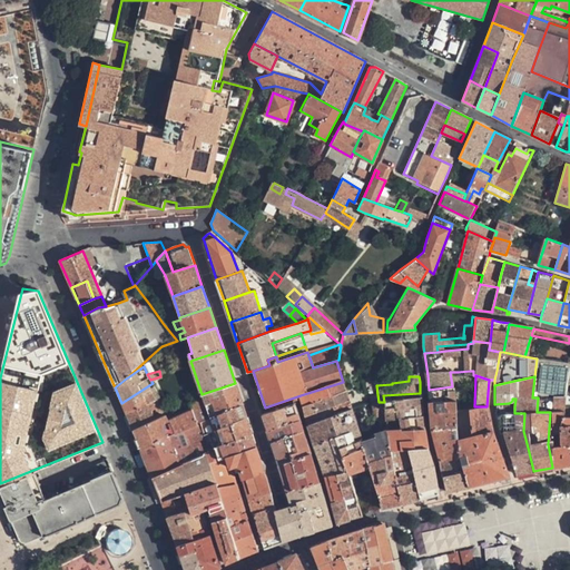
[(345,391),(343,382),(301,395),(303,406),(345,391)]
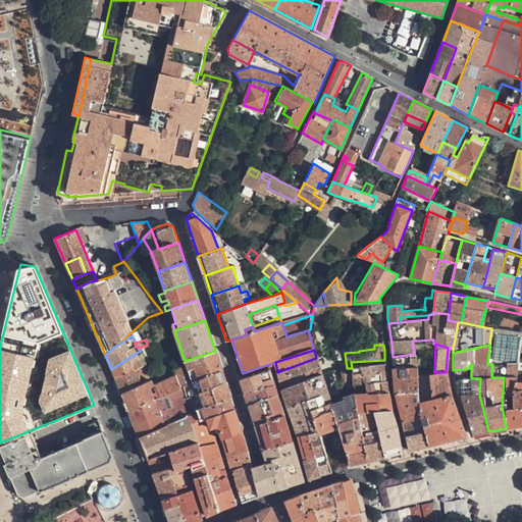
[(140,351),(111,369),(113,374),(115,379),(146,364),(140,351)]
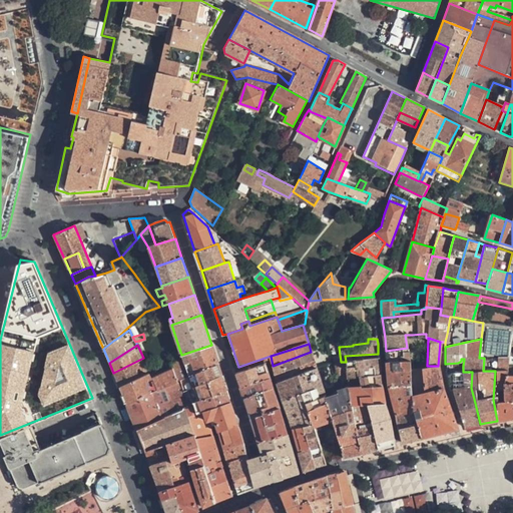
[(211,345),(187,353),(181,355),(174,359),(171,367),(175,379),(187,374),(192,372),(194,372),(217,364),(211,345)]
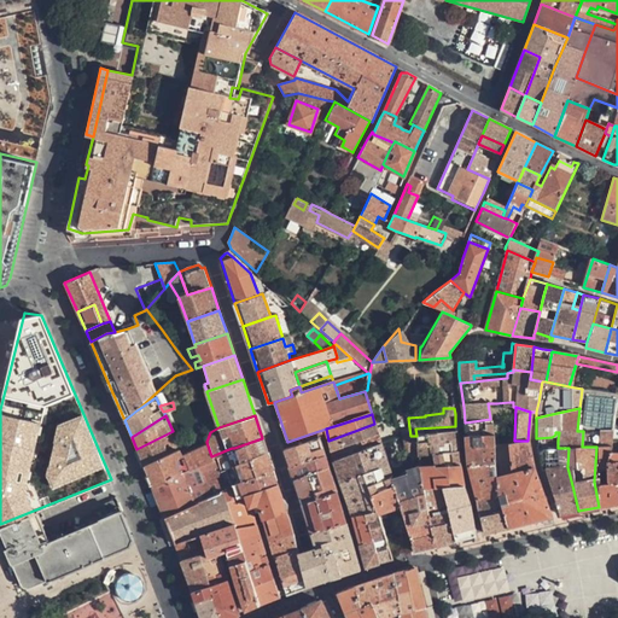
[(491,433),(490,419),(465,423),(466,436),(491,433)]
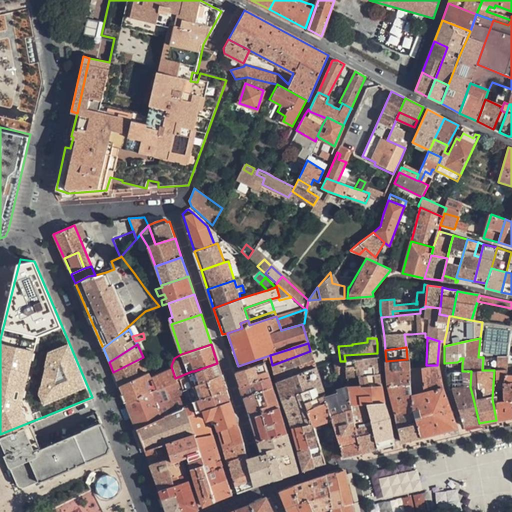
[(313,360),(310,351),(272,365),(275,374),(313,360)]
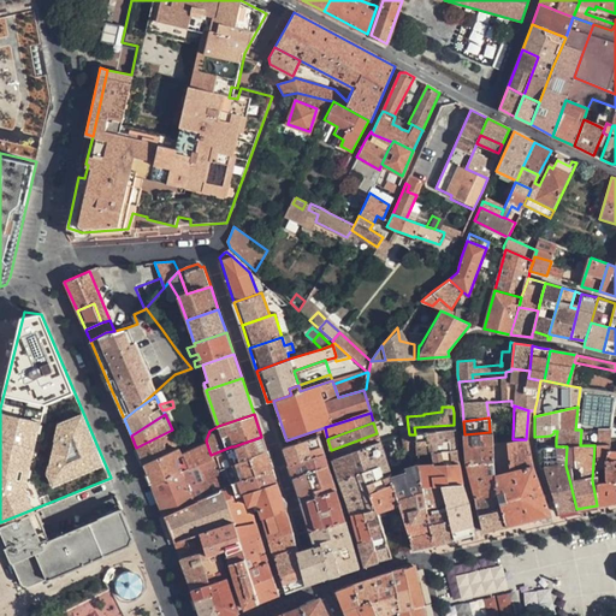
[(599,430),(598,444),(609,444),(609,439),(611,428),(599,430)]
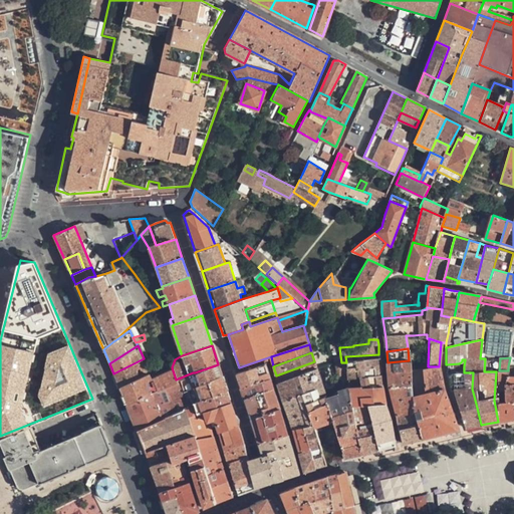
[(113,373),(119,388),(150,372),(149,368),(144,358),(113,373)]
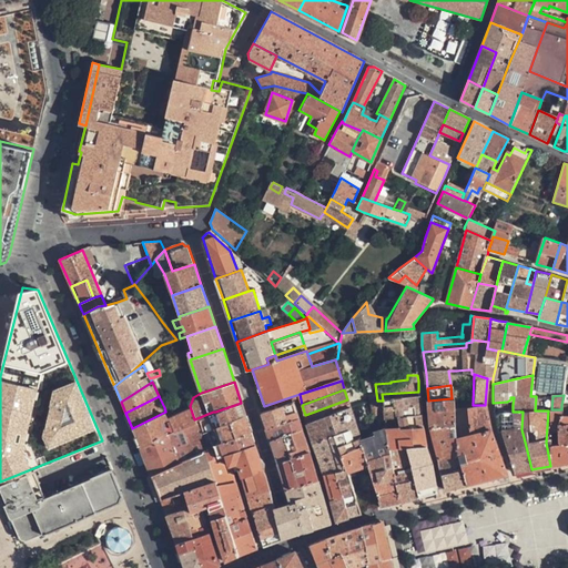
[(421,406),(419,396),(383,401),(384,409),(421,406)]
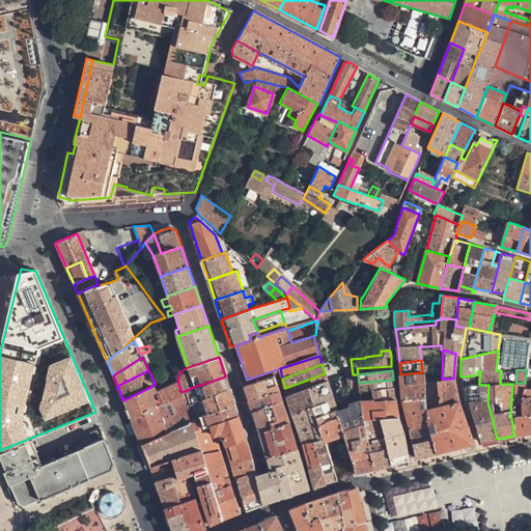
[(425,397),(423,379),(422,372),(400,374),(402,398),(425,397)]
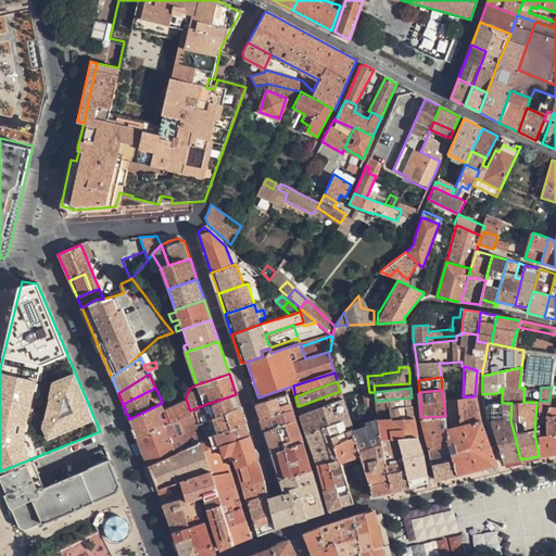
[(351,458),(359,455),(353,431),(351,427),(350,422),(342,400),(340,391),(299,406),(301,415),(310,442),(316,462),(317,465),(329,460),(336,485),(341,505),(349,504),(353,502),(341,462),(351,458)]
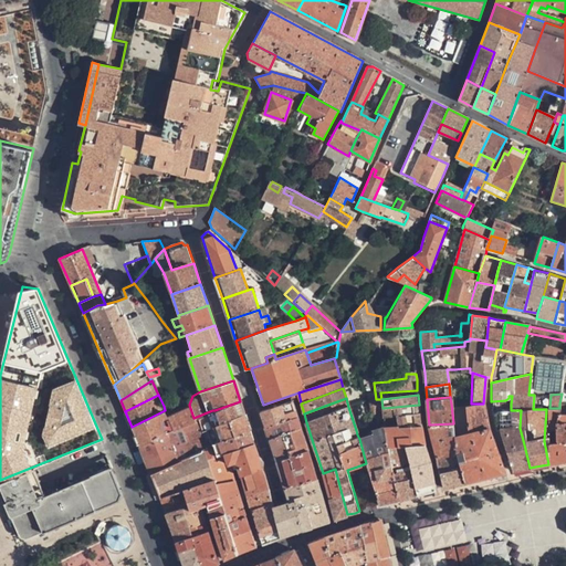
[(165,410),(132,427),(139,446),(208,417),(207,412),(194,418),(189,405),(187,399),(177,404),(165,410)]
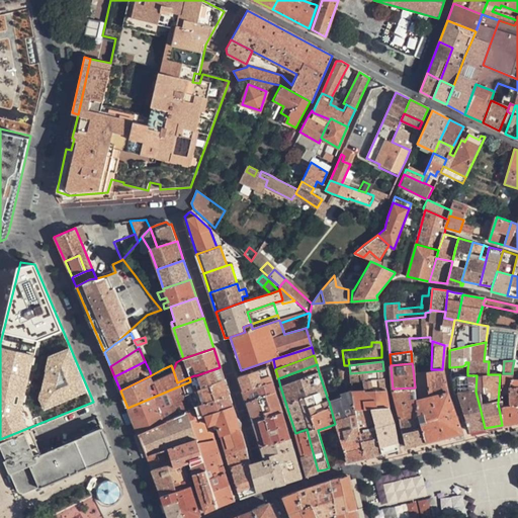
[(335,366),(337,375),(350,373),(349,365),(344,365),(335,366)]
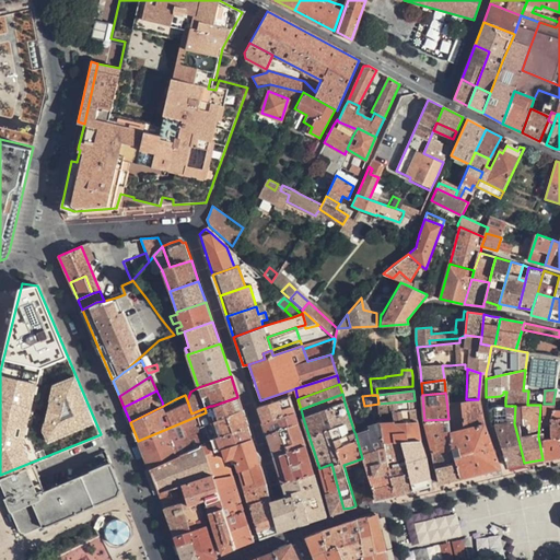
[(162,401),(163,406),(175,399),(173,396),(162,401)]
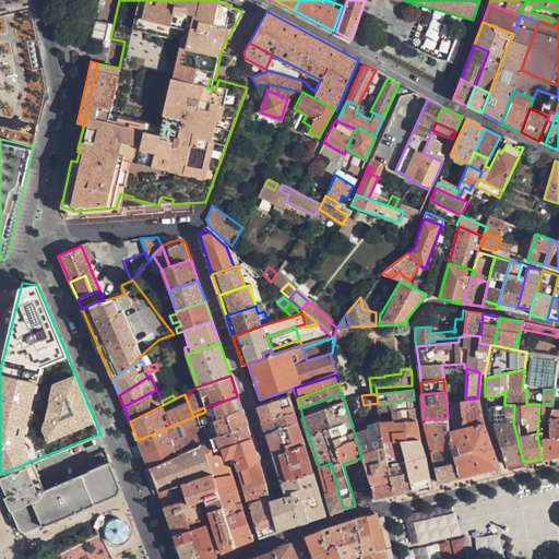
[(295,413),(289,395),(257,406),(262,424),(295,413)]
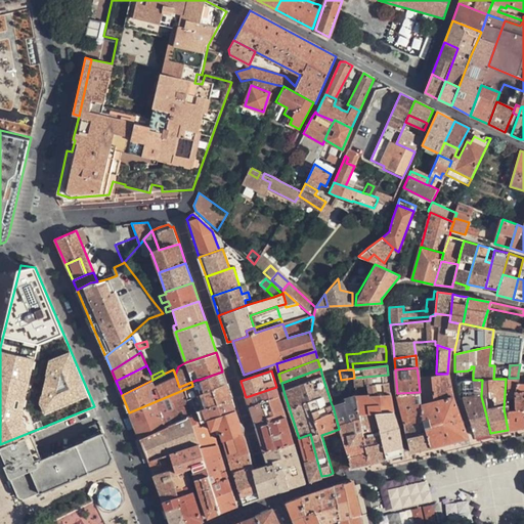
[(226,384),(222,372),(199,380),(197,380),(200,392),(226,384)]
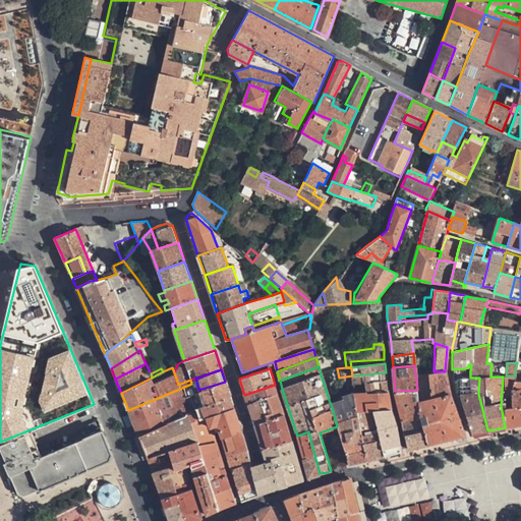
[(445,371),(433,371),(415,371),(417,390),(421,416),(402,421),(405,437),(408,449),(427,444),(433,443),(446,440),(460,437),(465,435),(450,395),(448,383),(445,371)]
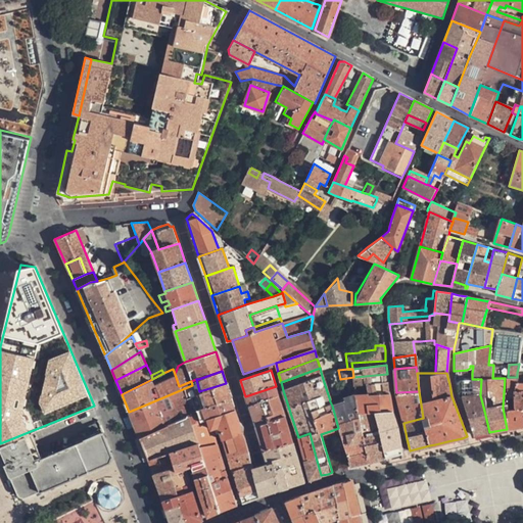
[(388,382),(387,374),(353,377),(354,385),(368,384),(388,382)]
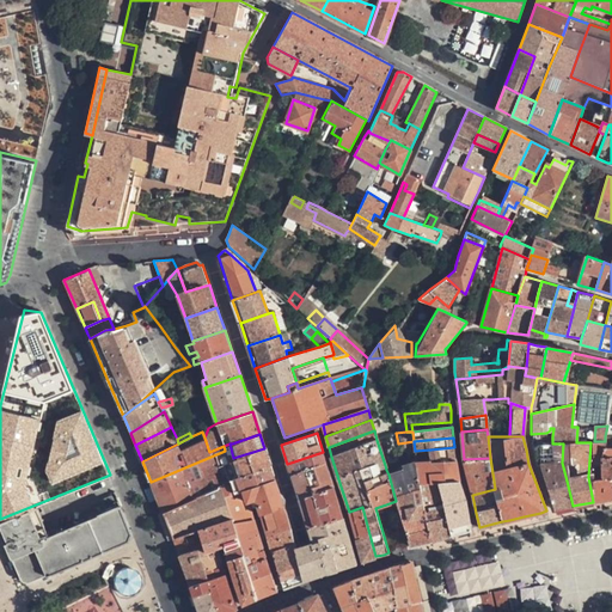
[(415,451),(414,441),(398,444),(399,452),(415,451)]
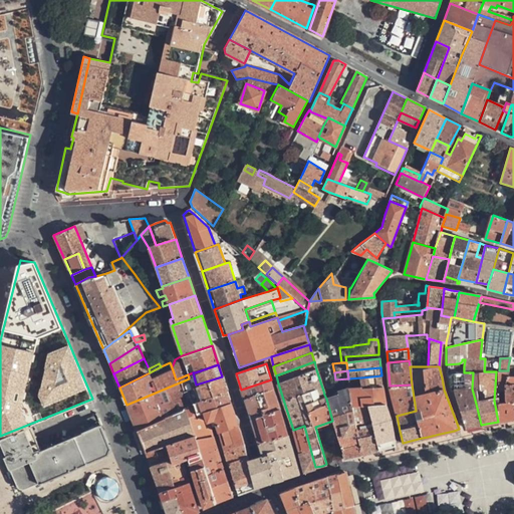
[(513,406),(512,397),(507,375),(508,370),(499,370),(496,371),(494,401),(498,422),(513,418),(513,406)]
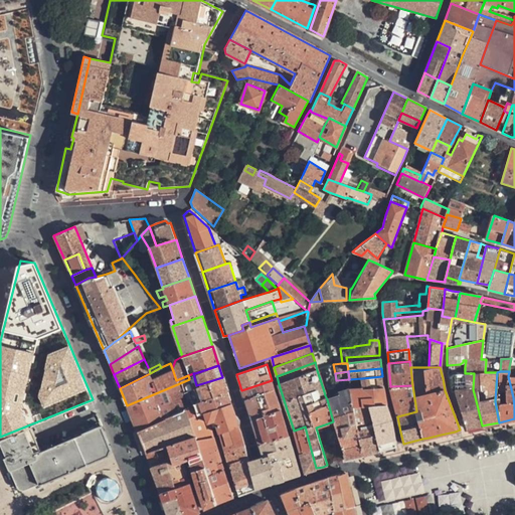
[(448,374),(452,391),(453,391),(466,428),(482,425),(477,404),(473,389),(474,373),(465,373),(457,374),(448,374)]
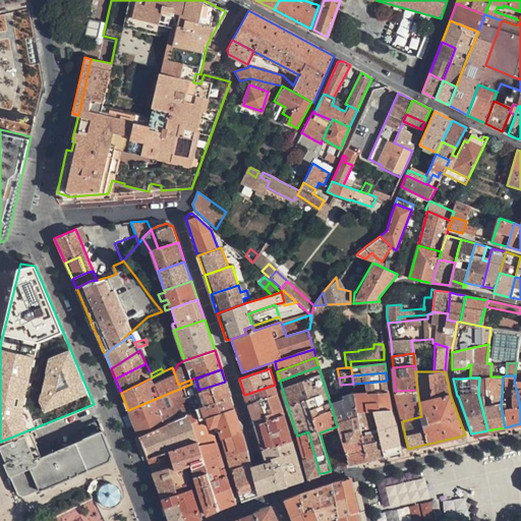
[(389,392),(387,381),(366,383),(367,395),(389,392)]
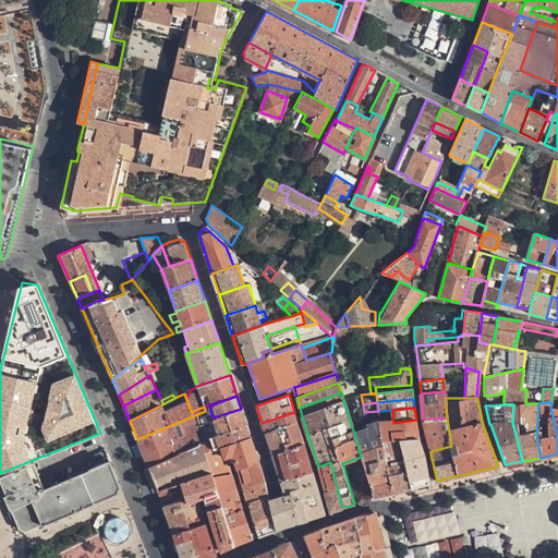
[(247,425),(241,409),(213,417),(219,434),(247,425)]
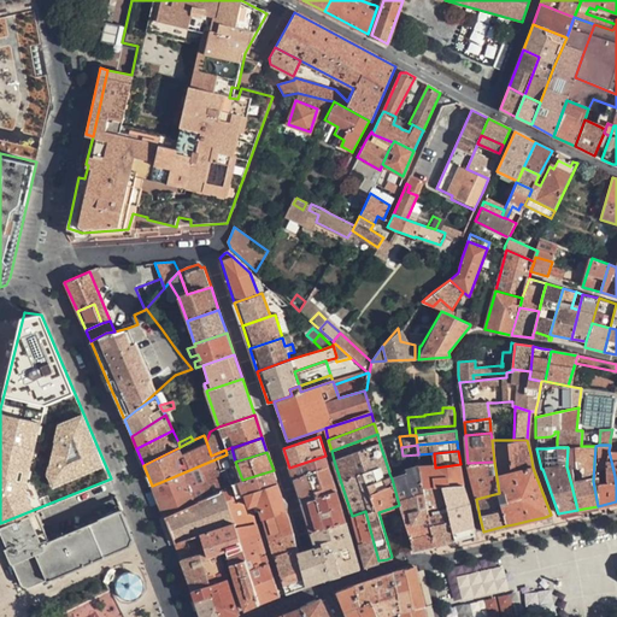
[(230,463),(227,454),(152,486),(153,488),(159,503),(217,479),(213,469),(230,463)]
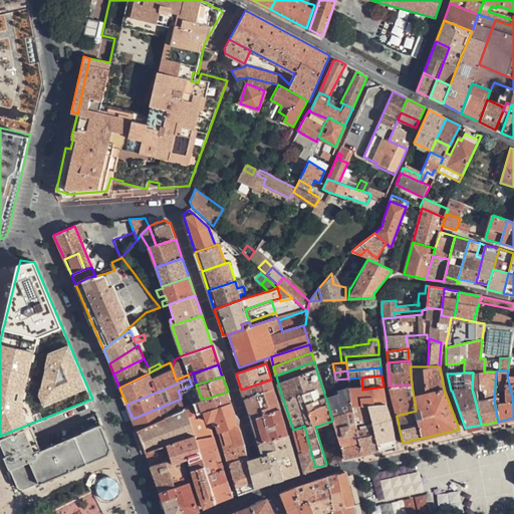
[(274,389),(271,379),(241,390),(244,399),(274,389)]
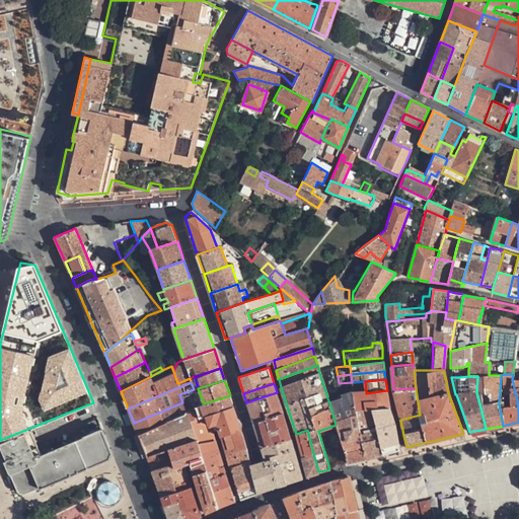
[(420,415),(416,388),(393,389),(396,401),(399,414),(400,420),(420,415)]
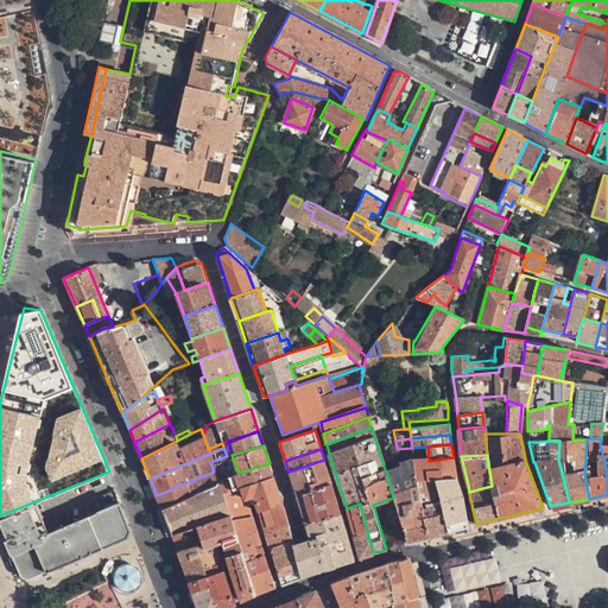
[(418,482),(438,480),(442,496),(443,504),(448,532),(468,526),(462,494),(456,475),(454,457),(429,461),(415,463),(418,482)]
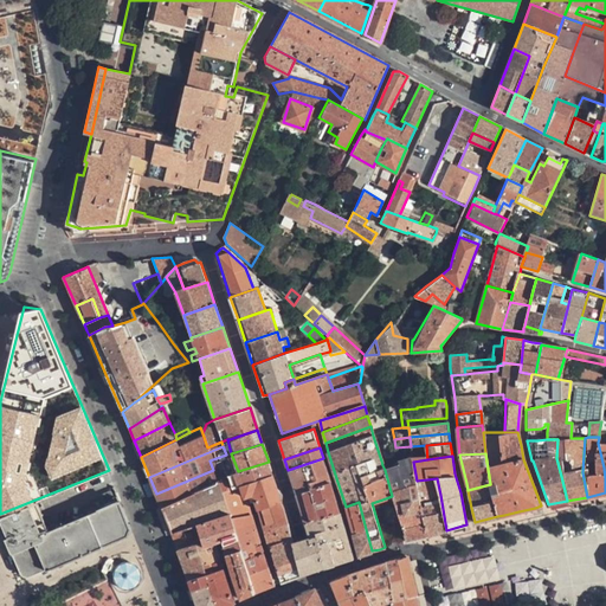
[(330,482),(323,458),(288,470),(295,494),(330,482)]
